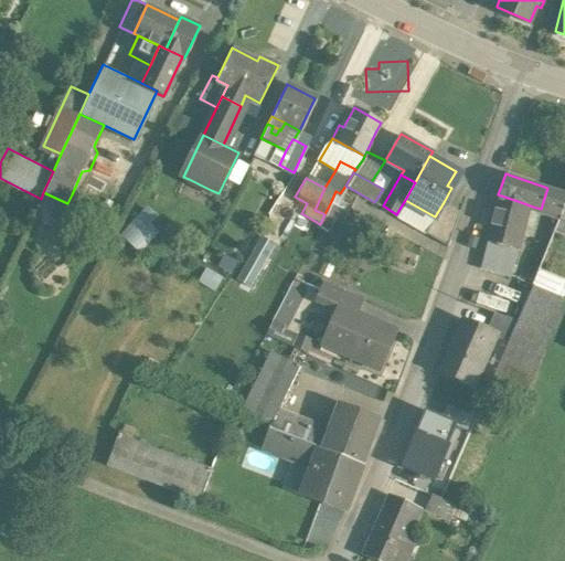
[(331,201),(348,210),(355,191),(345,186),(340,193),(336,191),(331,201)]
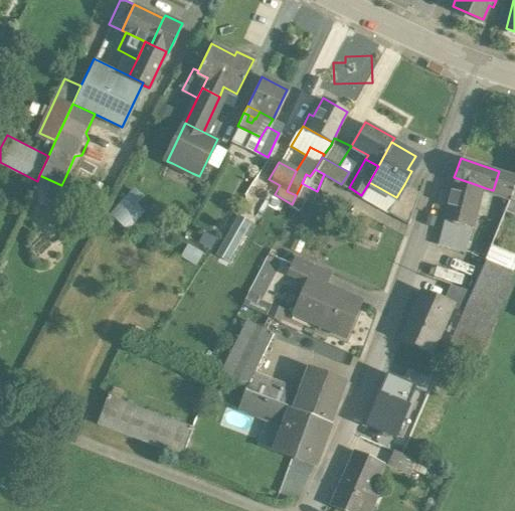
[(514,180),(514,175),(499,171),(493,190),(510,195),(512,188),(514,180)]
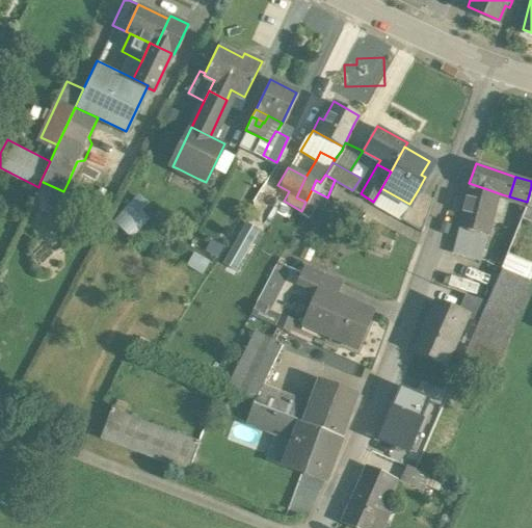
[(87,193),(68,183),(63,191),(59,201),(79,210),(87,193)]
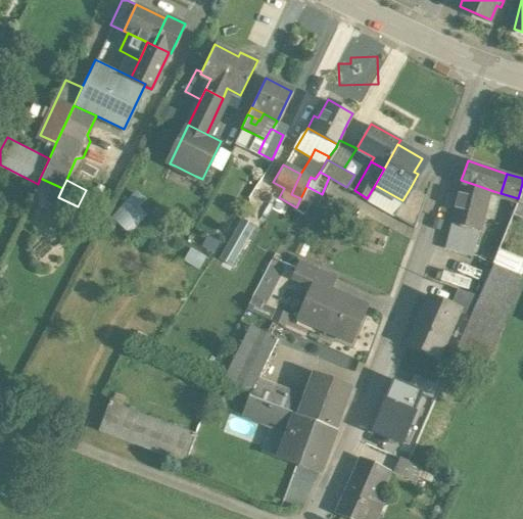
[(461,180),(450,222),(470,226),(479,186),(461,180)]
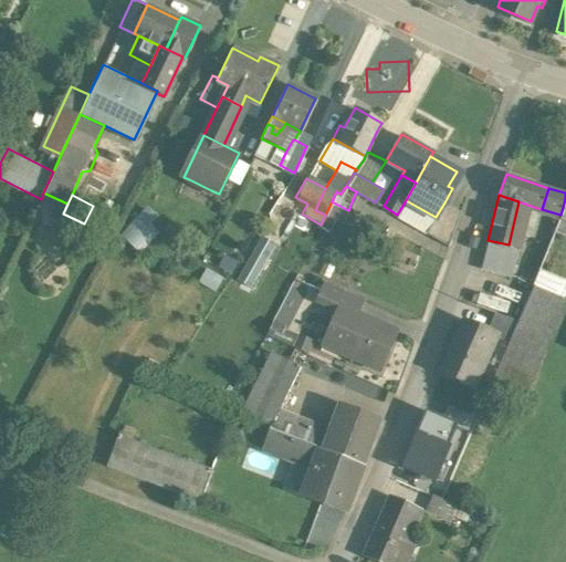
[(348,210),(332,201),(325,215),(342,222),(348,210)]
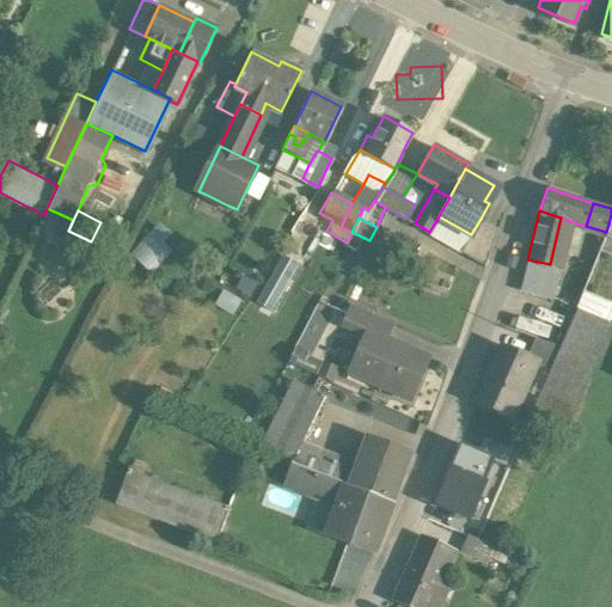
[(481,219),(471,234),(469,233),(460,250),(484,264),(497,228),(481,219)]
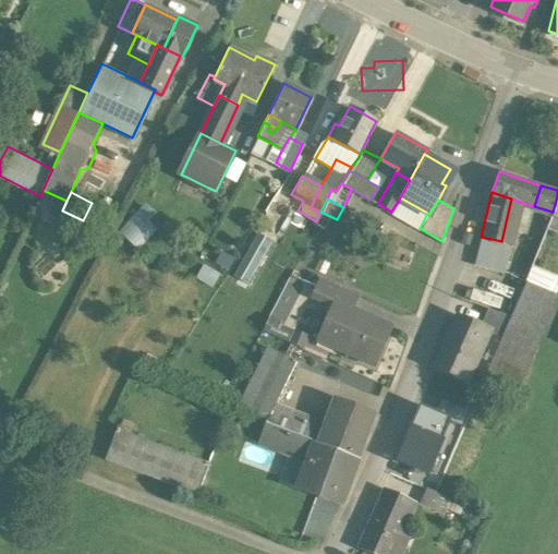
[(153,211),(146,204),(121,230),(136,245),(155,226),(146,217),(153,211)]
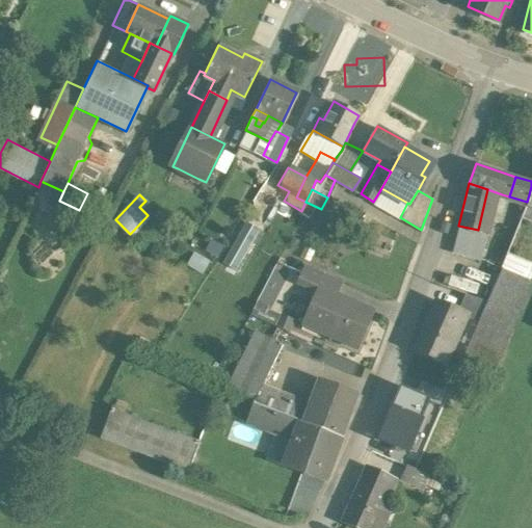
[(531,206),(526,204),(525,207),(522,214),(531,218),(531,206)]
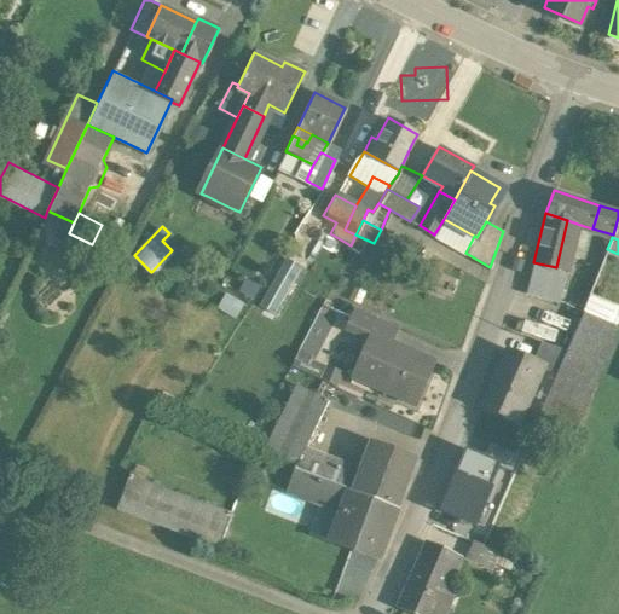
[(299,260),(283,253),(260,287),(279,296),(299,260)]
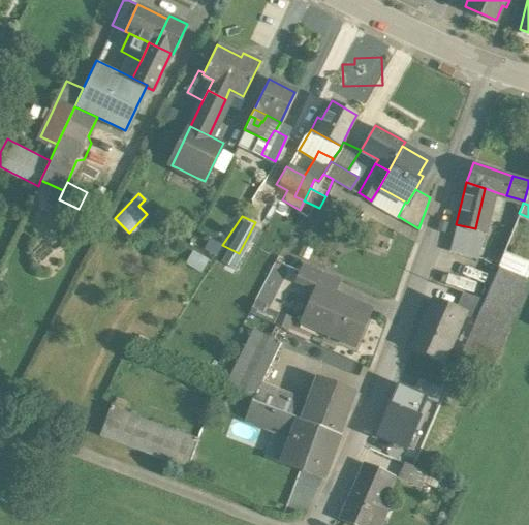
[(471,245),(475,228),(456,224),(453,241),(471,245)]
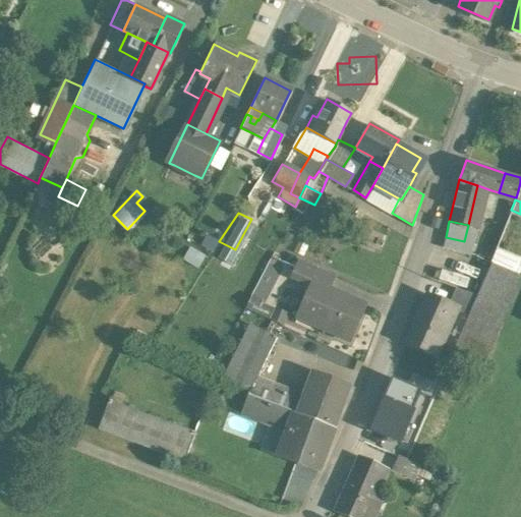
[(206,233),(200,244),(213,249),(218,239),(206,233)]
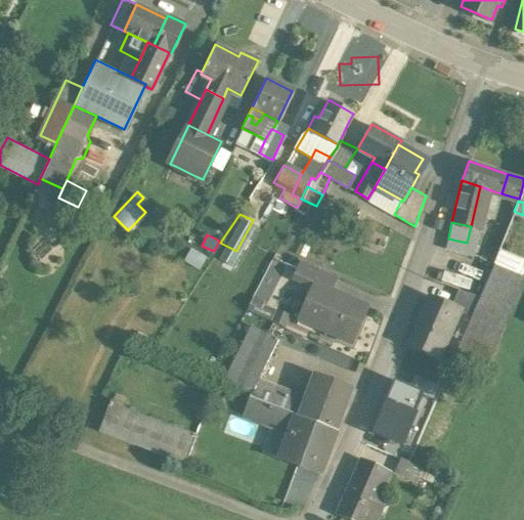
[(203,264),(208,252),(192,247),(188,258),(203,264)]
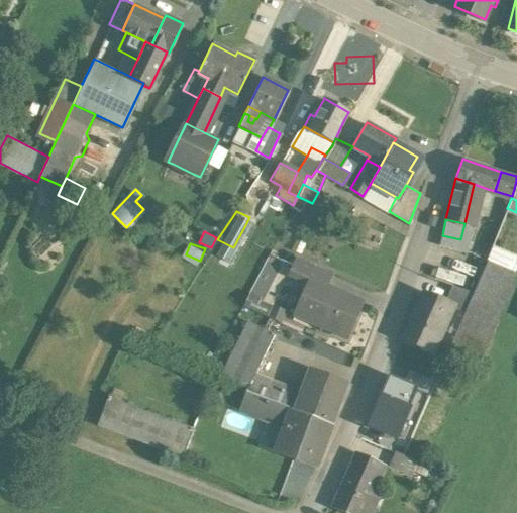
[(513,273),(516,263),(516,251),(494,243),(486,261),(513,273)]
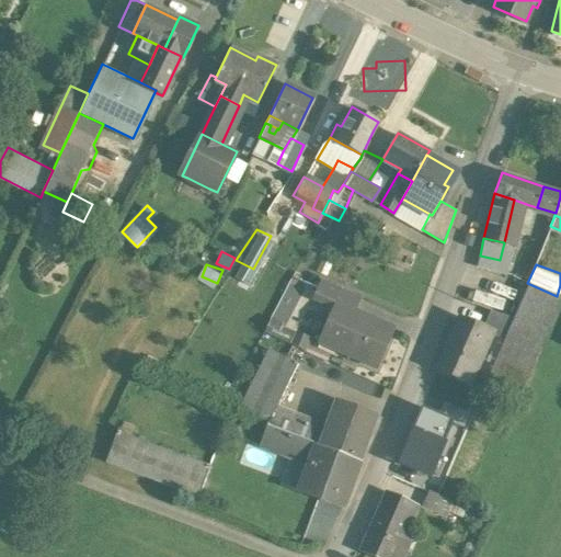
[(313,297),(334,307),(336,300),(358,308),(363,298),(321,280),(313,297)]
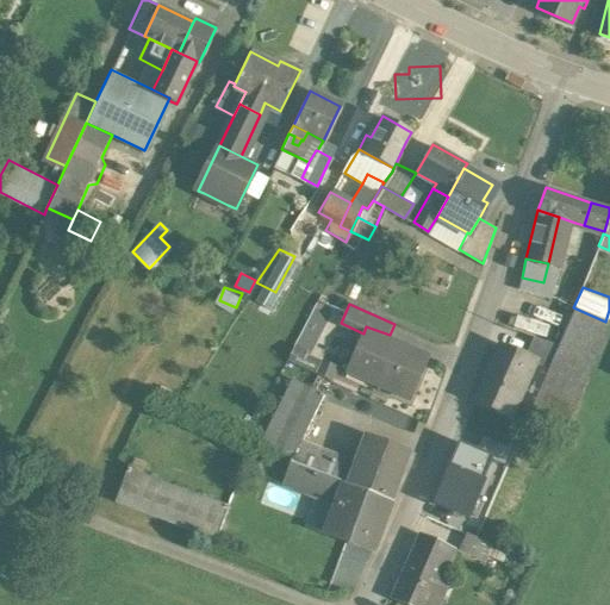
[(605,322),(573,307),(558,343),(547,367),(531,405),(570,422),(609,323),(605,322)]
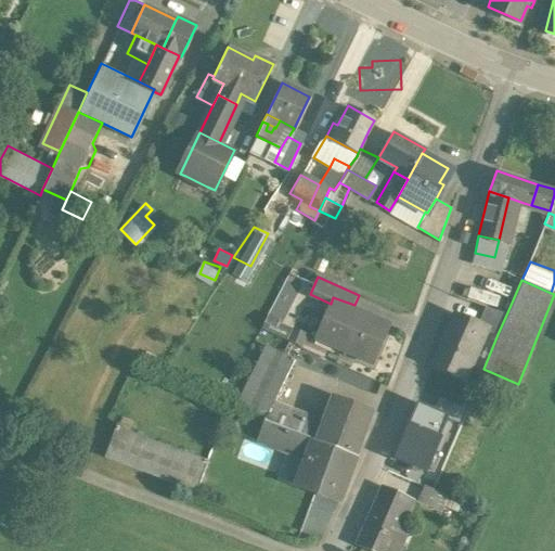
[(355,305),(333,297),(331,304),(317,340),(375,362),(391,319),(355,305)]
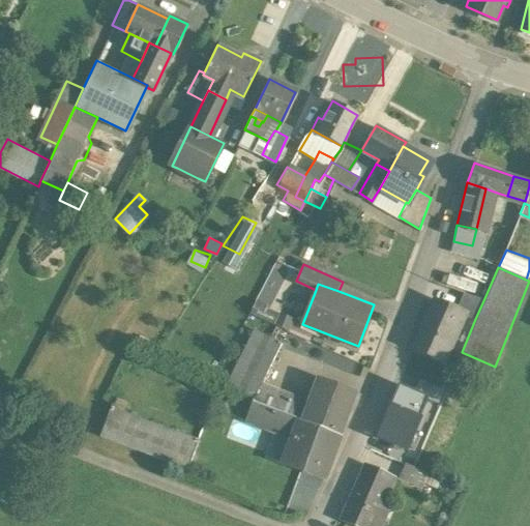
[(484,298),(463,291),(455,308),(465,313),(464,314),(475,319),(484,298)]
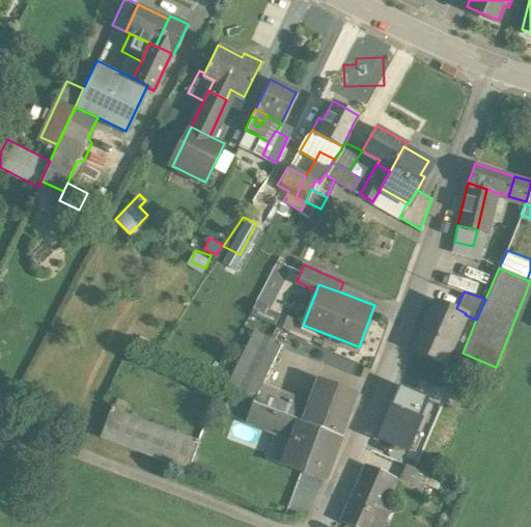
[(456,308),(435,299),(413,347),(445,361),(465,314),(466,313),(456,308)]
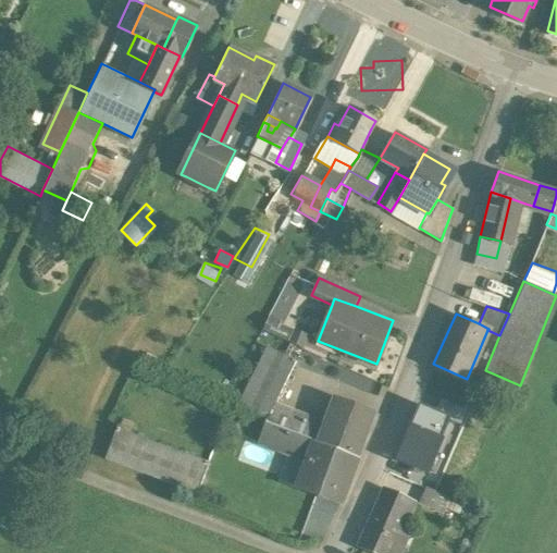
[(296,359),(267,345),(237,405),(247,409),(269,418),(275,403),(296,359)]
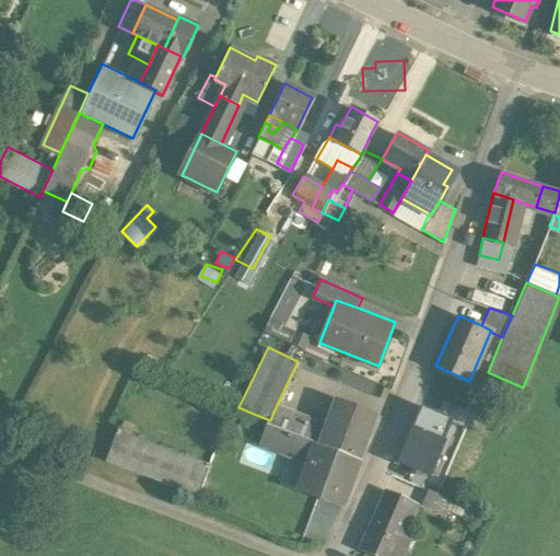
[(375,413),(337,397),(326,425),(318,443),(358,459),(375,413)]
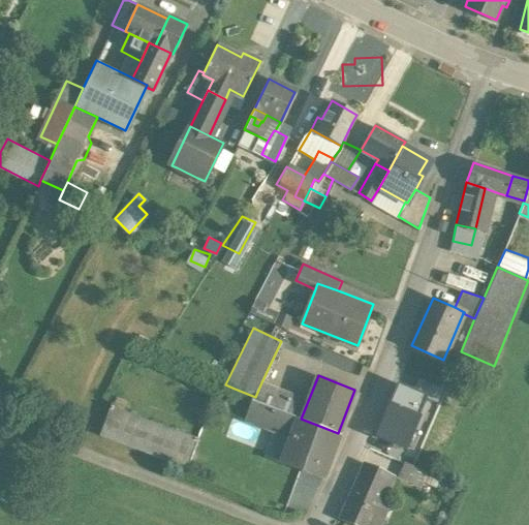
[(444,388),(417,376),(413,388),(428,394),(427,398),(438,402),(444,388)]
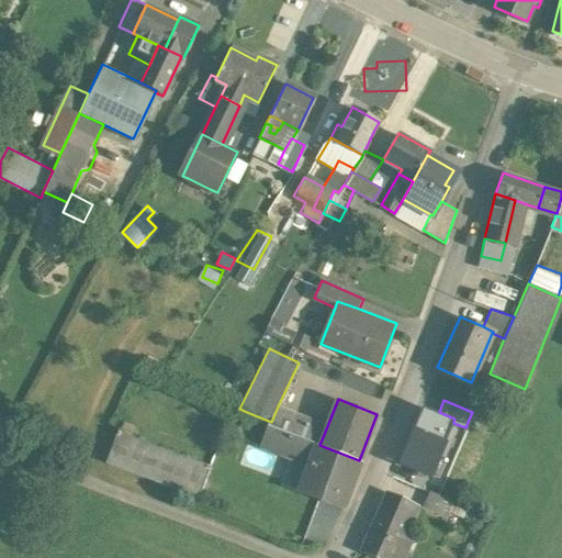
[(414,428),(400,462),(430,476),(453,423),(454,419),(439,412),(422,405),(413,427),(414,428)]
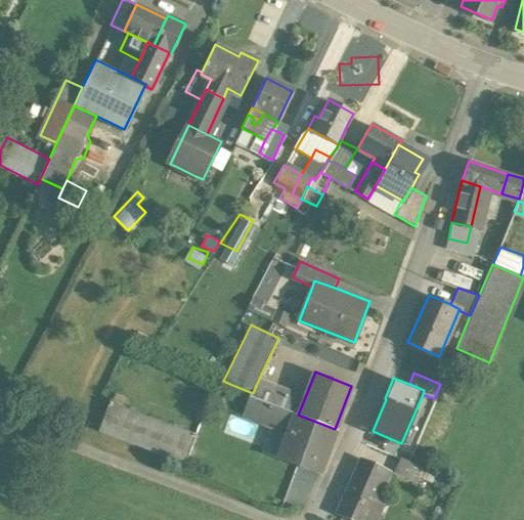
[(287,390),(259,379),(253,393),(251,397),(278,407),(287,390)]
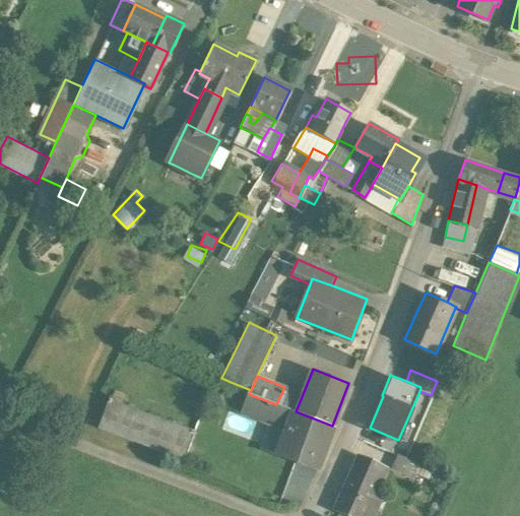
[(303,394),(284,387),(276,404),(293,410),(296,411),(303,394)]
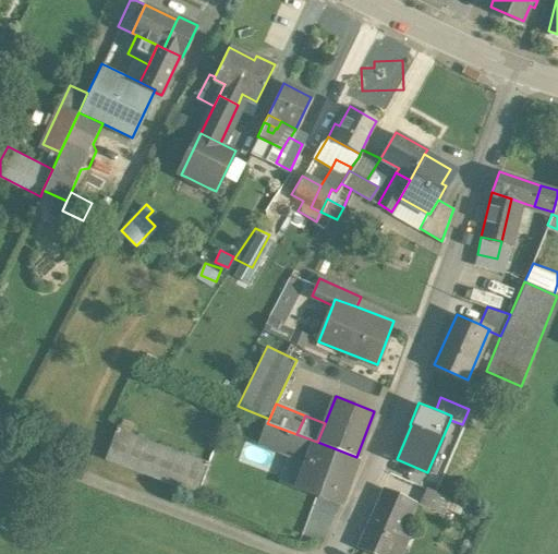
[(296,434),(267,423),(265,422),(258,442),(307,459),(314,441),(296,434)]
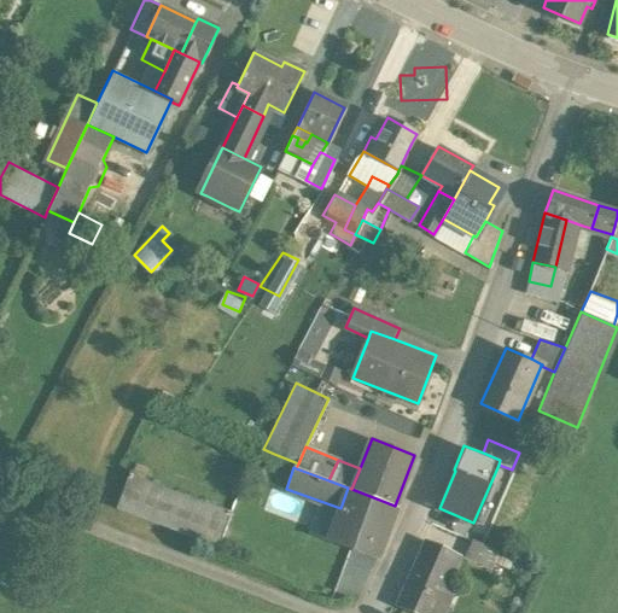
[(228,511),(127,472),(115,505),(216,542),(228,511)]
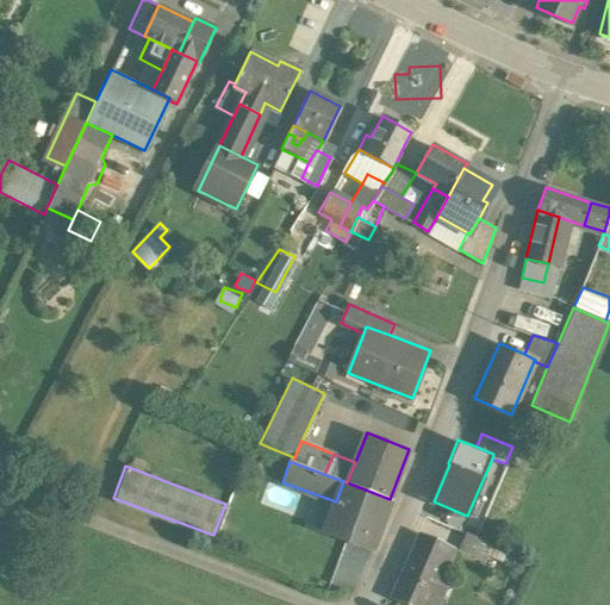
[(347,482),(343,481),(336,501),(324,531),(372,548),(390,499),(347,482)]
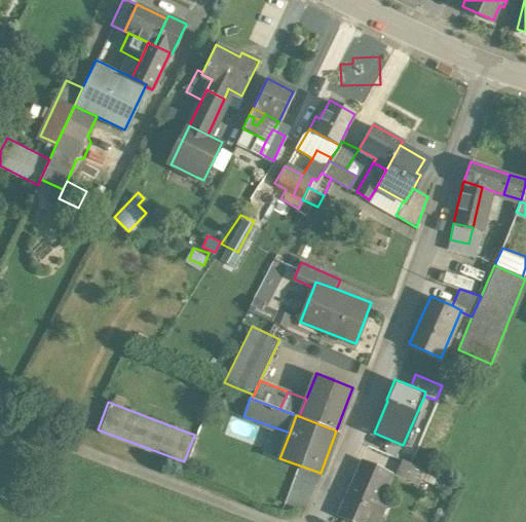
[(423,468),(401,457),(396,473),(418,482),(423,468)]
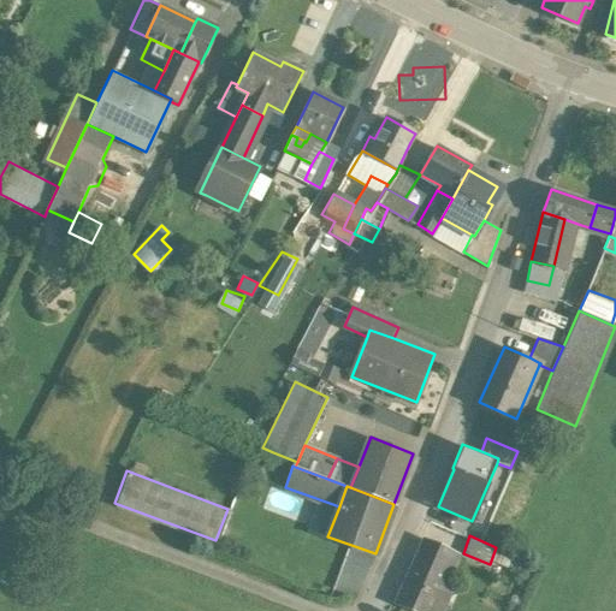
[(456,551),(424,537),(395,603),(416,610),(439,610),(445,599),(437,597),(456,551)]
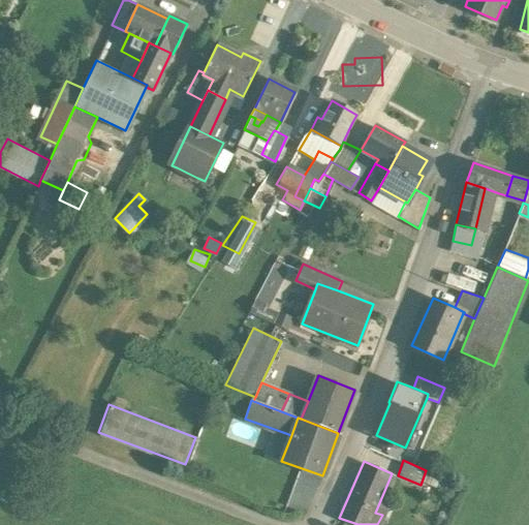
[(305,506),(315,484),(299,476),(288,500),(305,506)]
